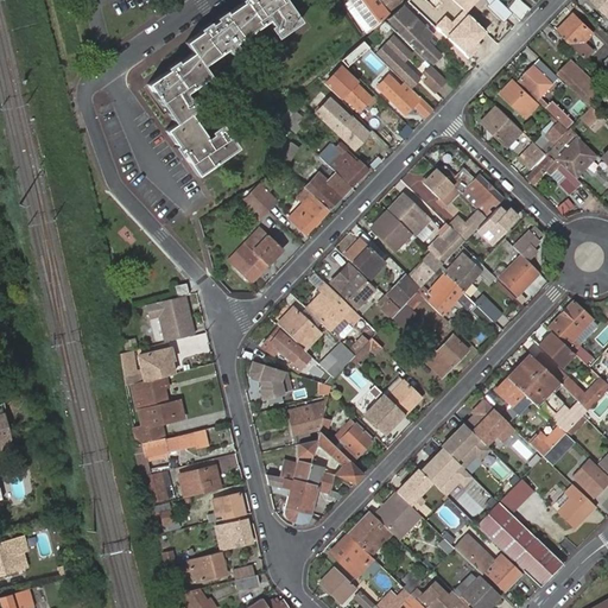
[(225,10),(198,29),(201,31),(187,42),(194,52),(178,63),(176,62),(168,68),(169,70),(149,84),(177,124),(166,131),(177,145),(176,147),(183,157),(184,156),(198,175),(238,146),(221,122),(210,130),(213,132),(207,135),(190,112),(198,106),(191,95),(189,96),(185,92),(209,74),(203,64),(227,46),(229,51),(238,45),(234,42),(267,17),(271,24),(270,25),(277,36),(299,18),(285,0),(240,0),(241,1),(226,13),(225,10)]
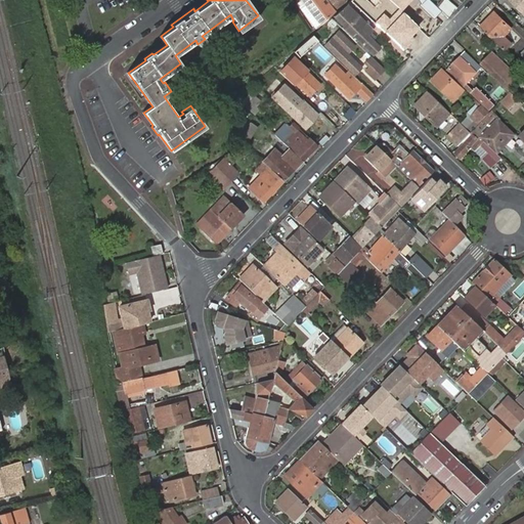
[(336,10),(334,8),(325,2),(324,0),(301,0),(304,2),(319,26),(328,18),(336,10)]
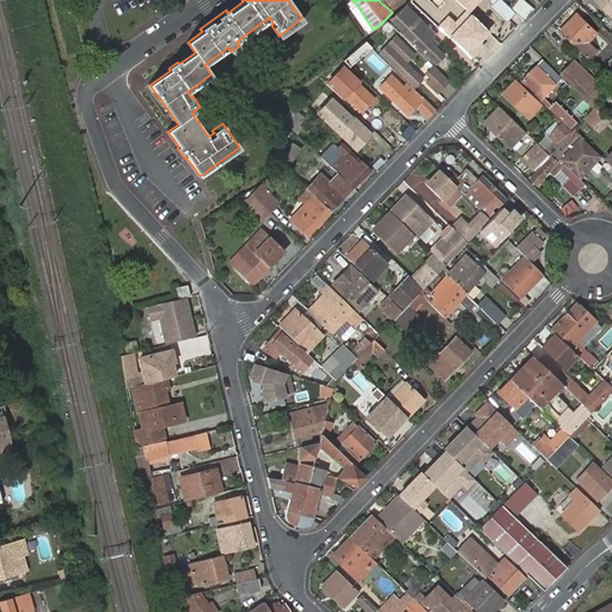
[(411,0),(411,1),(466,55),(489,34),(469,12),(457,0),(411,0)]
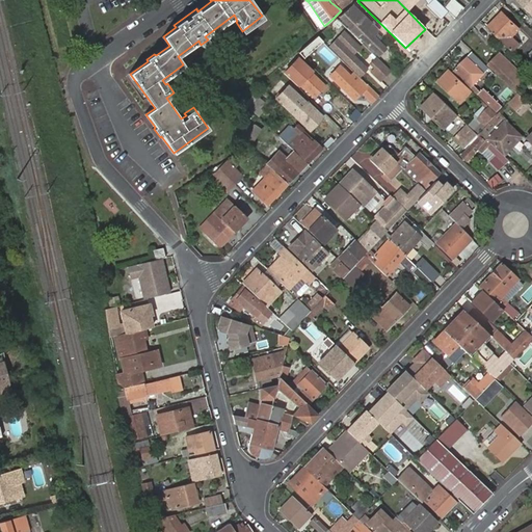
[(418,0),(397,0),(407,10),(418,0)]
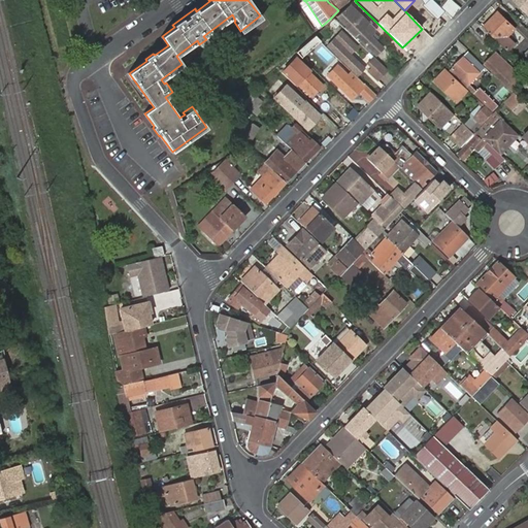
[(420,2),(435,19),(441,12),(430,0),(418,0),(420,2)]
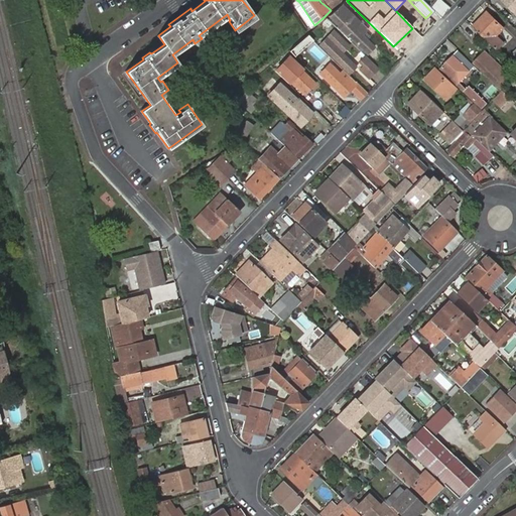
[(440,17),(449,8),(440,0),(438,0),(430,8),(440,17)]
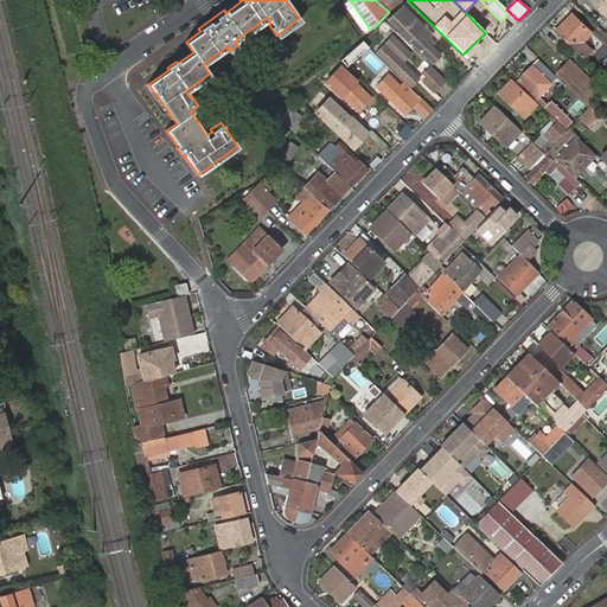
[(606,0),(590,0),(589,2),(606,19),(606,0)]
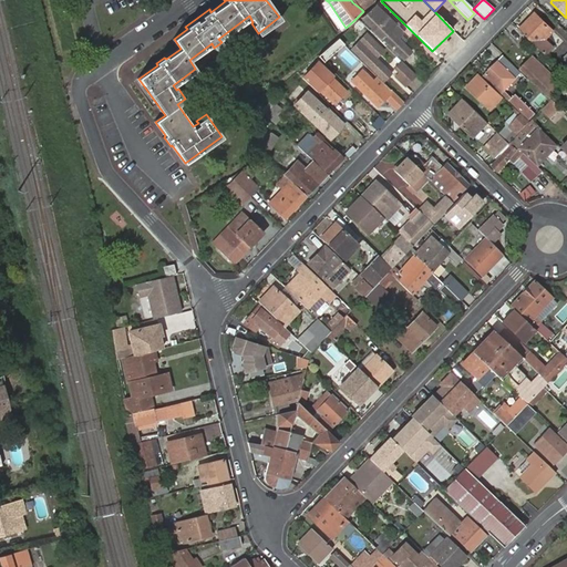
[(346,28),(329,2),(322,7),(340,32),(346,28)]
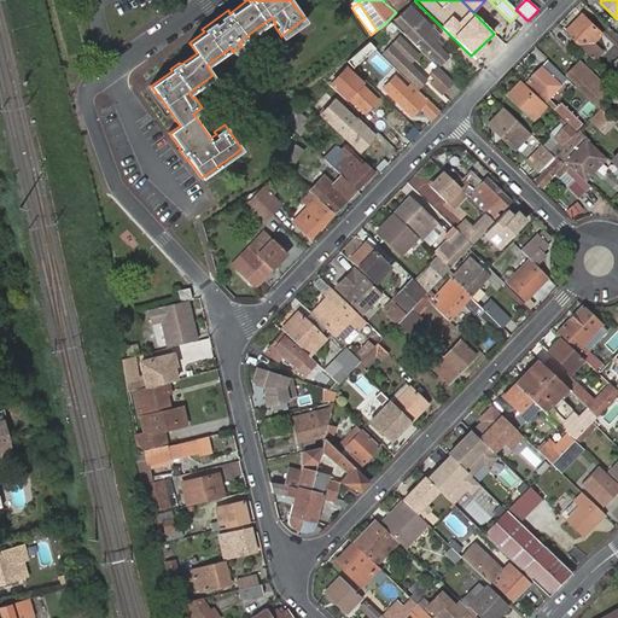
[(410,3),(395,18),(413,38),(410,40),(430,59),(432,58),(438,64),(448,56),(433,41),(441,35),(410,3)]
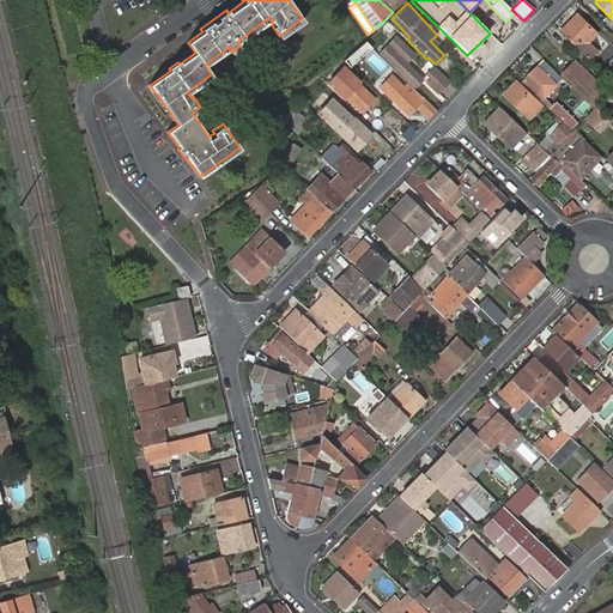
[(562,32),(589,60),(598,52),(588,43),(598,35),(578,16),(562,32)]
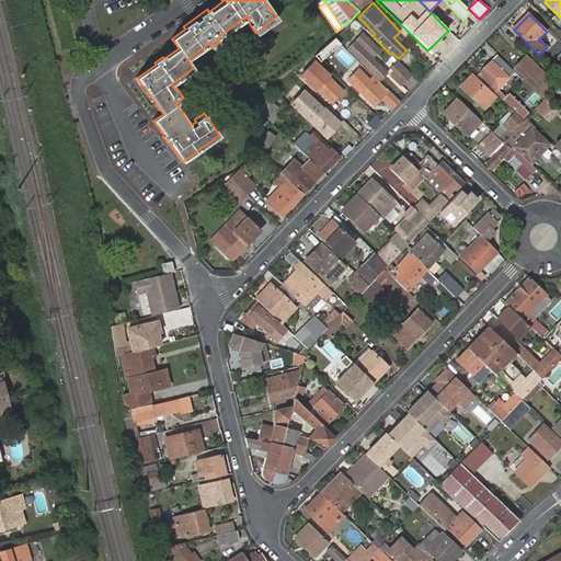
[(355,31),(359,26),(354,21),(350,24),(355,31)]
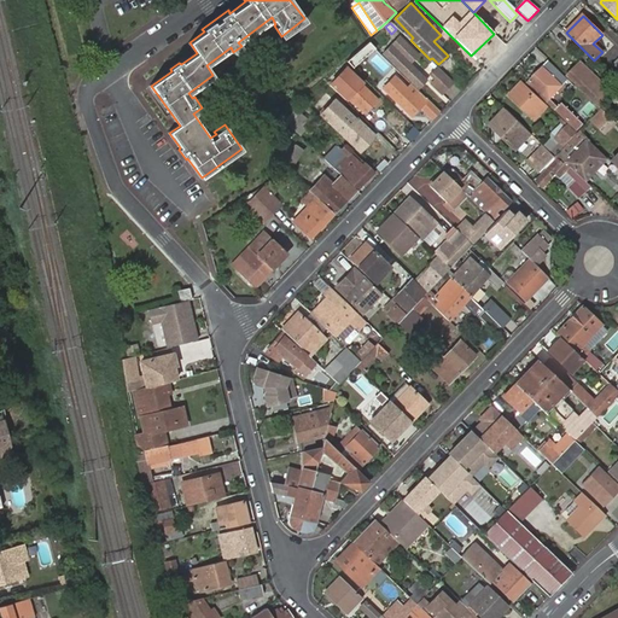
[(383,53),(414,83),(418,87),(425,80),(401,56),(409,47),(398,36),(383,53)]
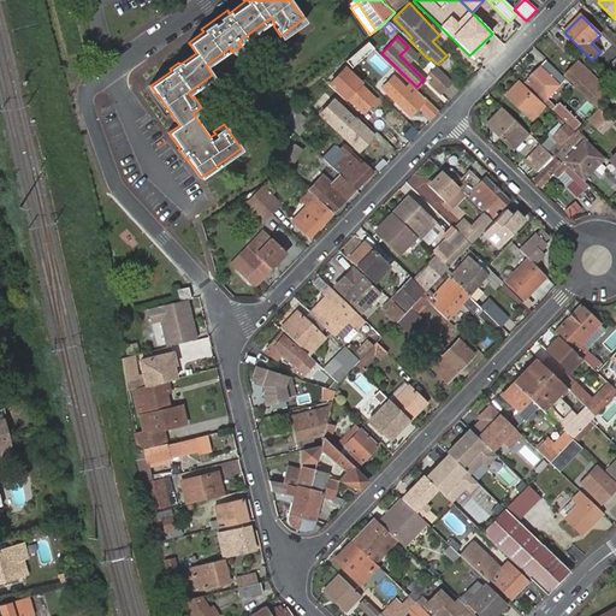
[(373,47),(366,40),(342,59),(349,65),(373,47)]
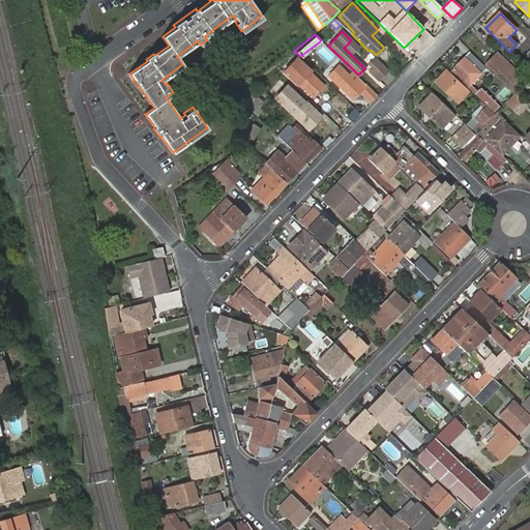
[(351,40),(344,48),(350,53),(357,47),(351,40)]
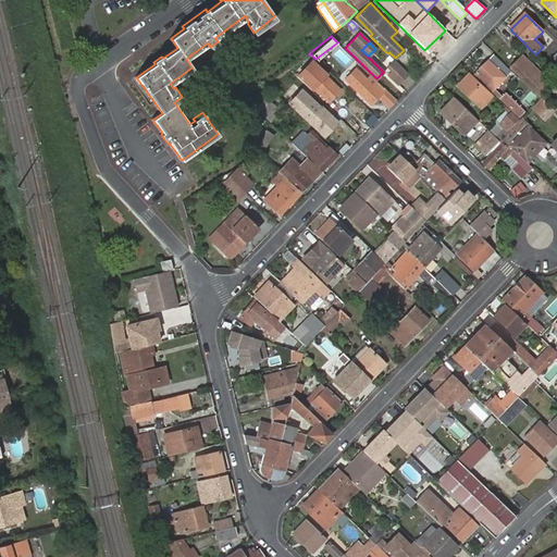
[(517,52),(506,64),(540,97),(552,85),(517,52)]
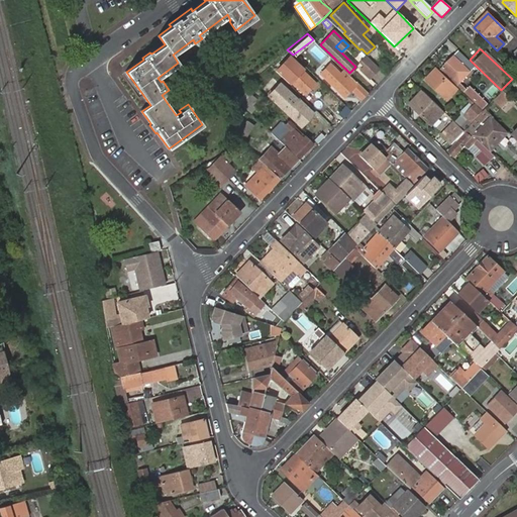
[(454,58),(440,71),(456,86),(470,72),(466,68),(461,64),(467,60),(457,52),(453,57),(454,58)]
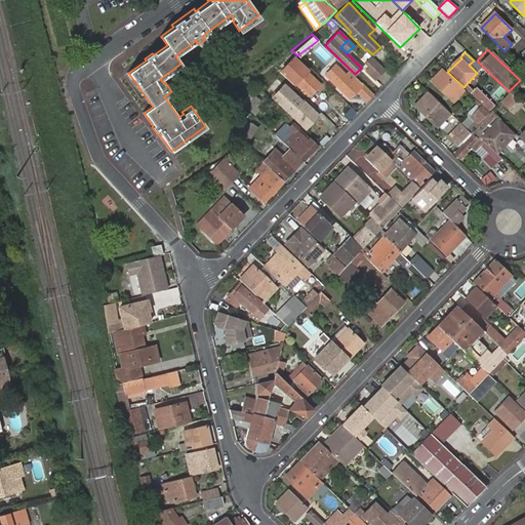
[(384,69),(370,56),(364,63),(368,67),(365,71),(374,79),(384,69)]
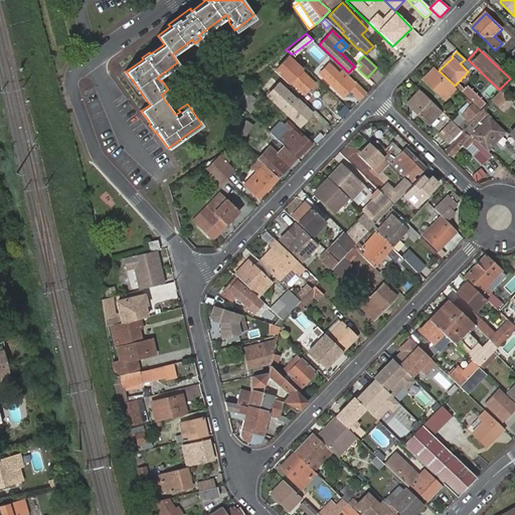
[(468,62),(465,59),(460,63),(464,67),(468,62)]
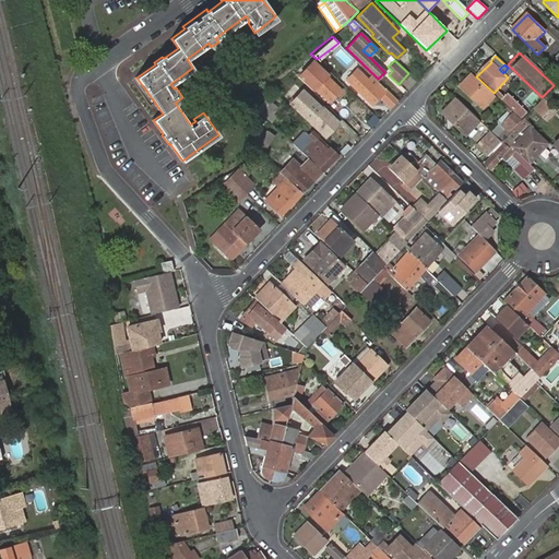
[(342,90),(320,69),(317,66),(309,73),(307,71),(299,79),(305,84),(309,80),(331,102),(342,90)]
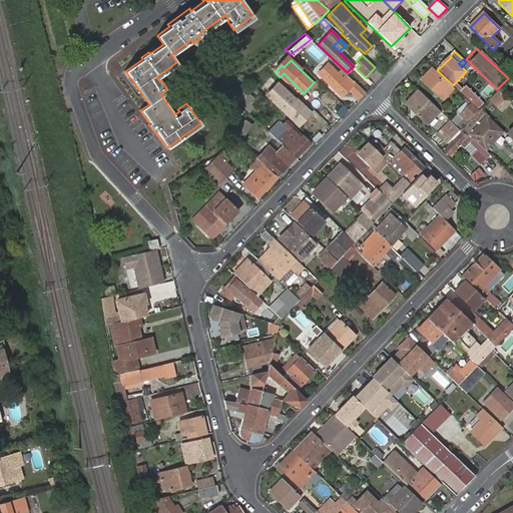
[(359,99),(365,92),(355,82),(354,83),(348,77),(344,80),(339,75),(328,64),(318,74),(341,96),(348,88),(359,99)]
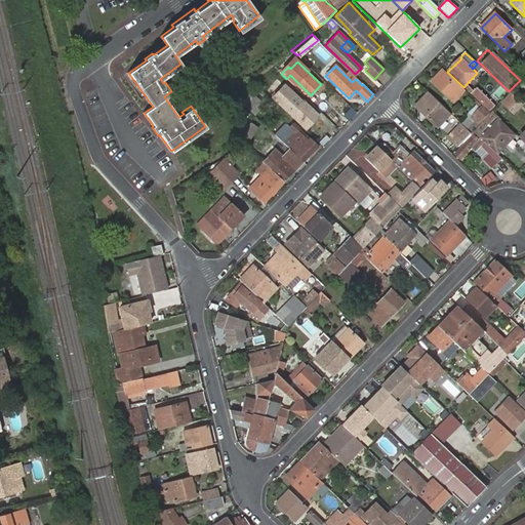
[(272,70),(259,82),(267,89),(279,77),(272,70)]
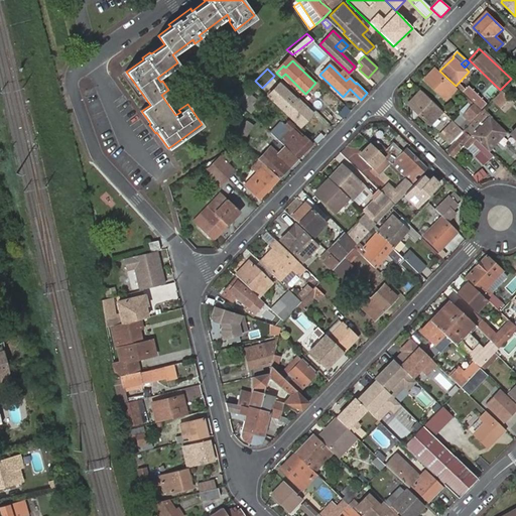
[(439,71),(437,69),(426,80),(446,100),(458,89),(456,86),(439,71)]
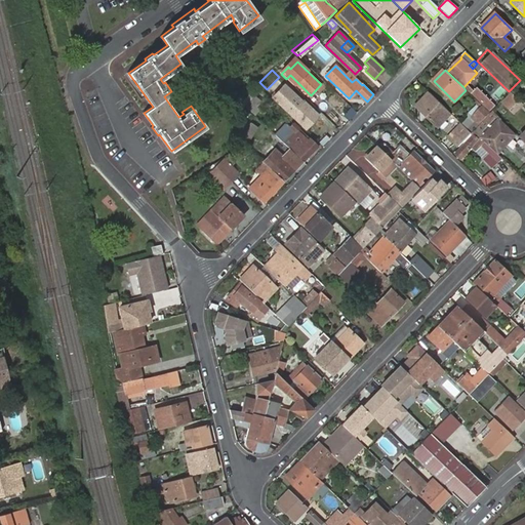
[(475,84),(470,80),(463,87),(466,90),(469,92),(475,84)]
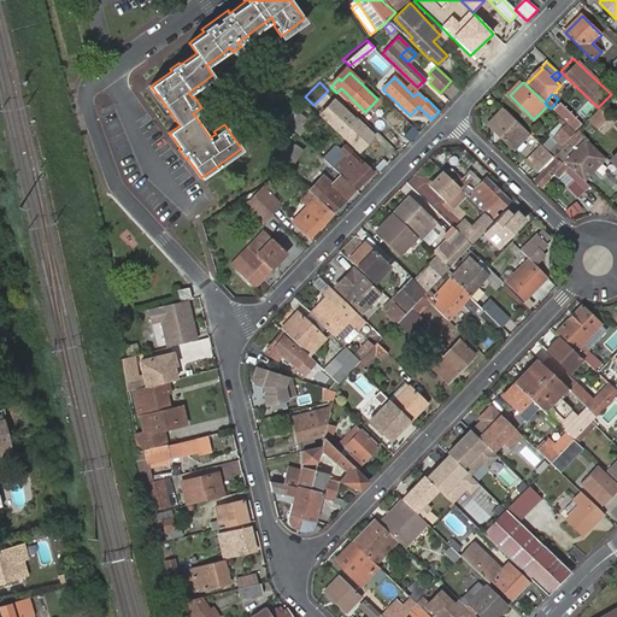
[(318,113),(359,151),(375,134),(334,97),(318,113)]
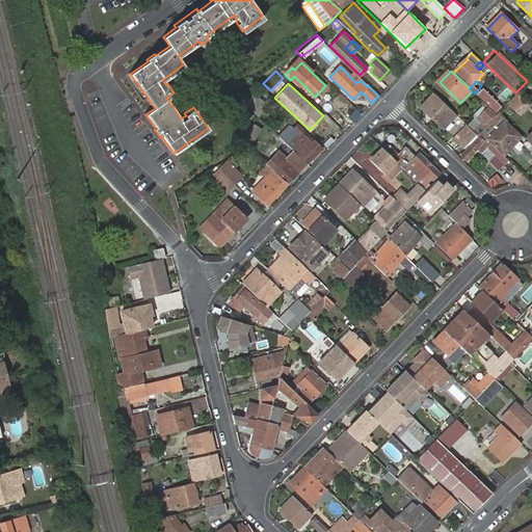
[(479,96),(490,107),(497,101),(485,89),(479,96)]
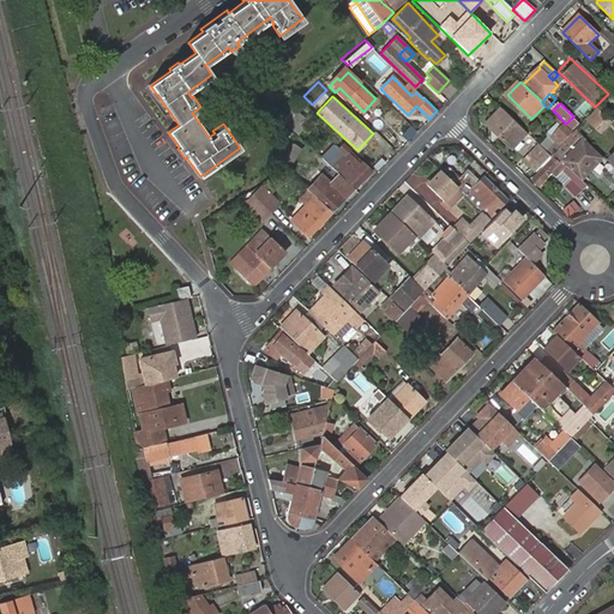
[(596,110),(591,106),(579,119),(584,122),(587,121),(585,121),(596,110)]
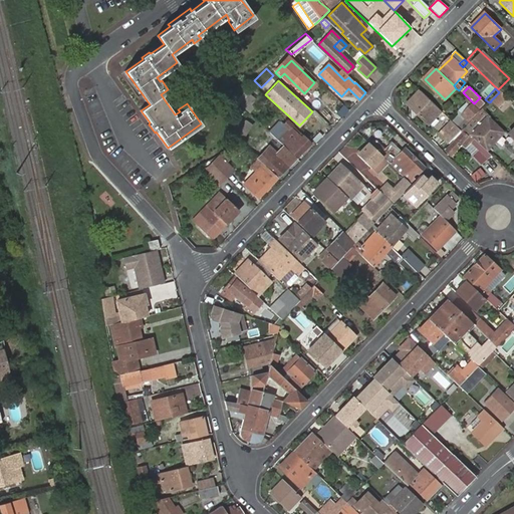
[(244,90),(235,99),(249,112),(253,107),(250,104),(255,99),(248,93),(248,94),(244,90)]
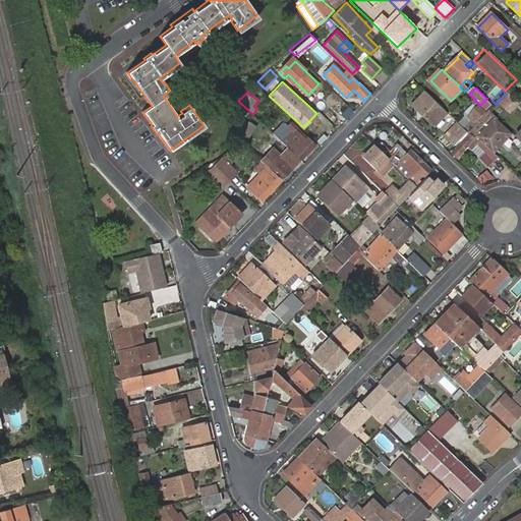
[(448,113),(426,93),(413,106),(436,126),(448,113)]
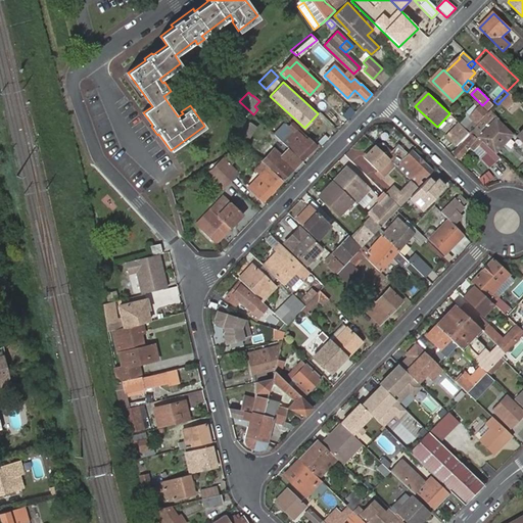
[(515,99),(509,93),(508,94),(498,103),(500,103),(506,109),(515,99)]
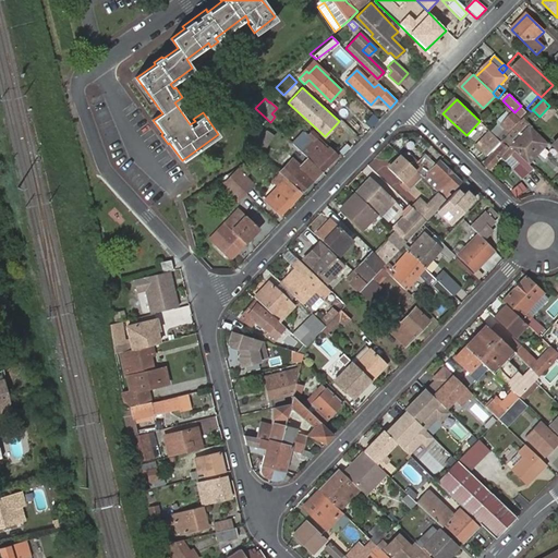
[(523,119),(531,111),(526,108),(524,109),(521,106),(514,112),(522,121),(523,119)]
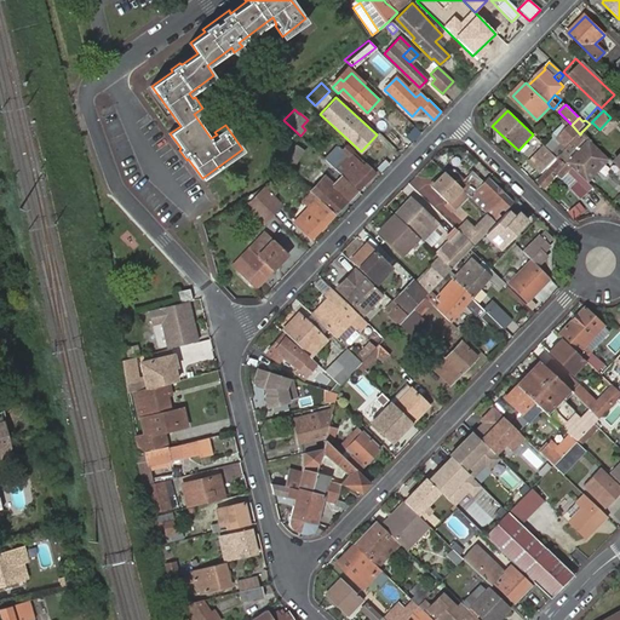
[(610,118),(600,130),(601,131),(613,120),(610,118)]
